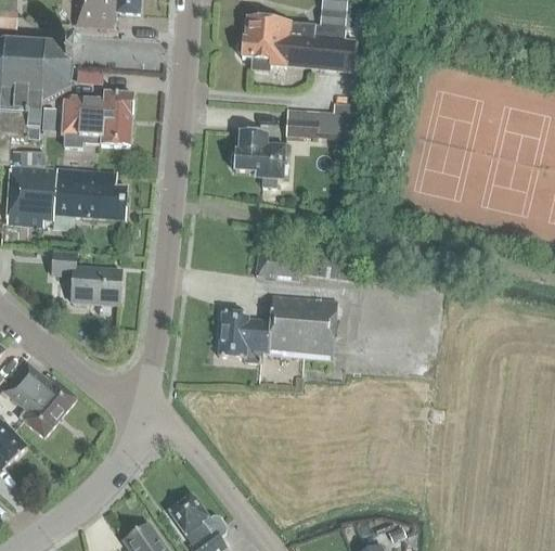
[(79,0),(78,18),(77,26),(114,28),(115,12),(138,13),(139,0),(79,0)]
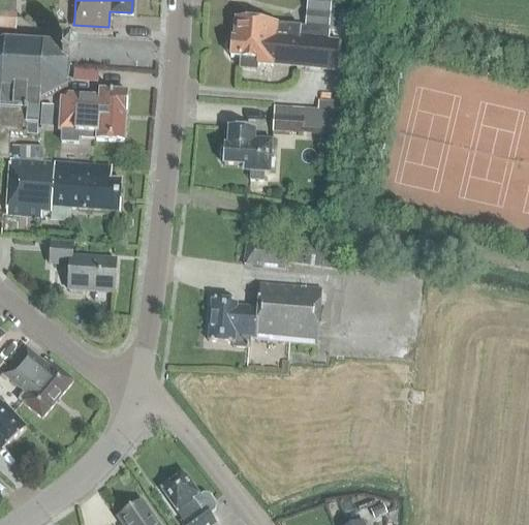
[(272,62),(272,60),(335,65),(337,36),(325,35),(328,0),(305,0),(304,23),(287,22),(287,23),(277,22),(277,21),(236,18),(234,36),(232,35),(232,37),(227,40),(226,50),(230,54),(230,55),(240,55),(239,66),(255,67),(255,61),(272,62)]
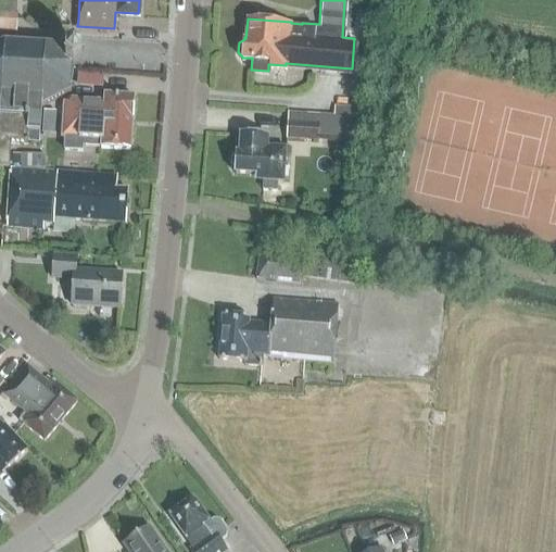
[(0,9),(0,27),(15,28),(16,10),(0,9)]
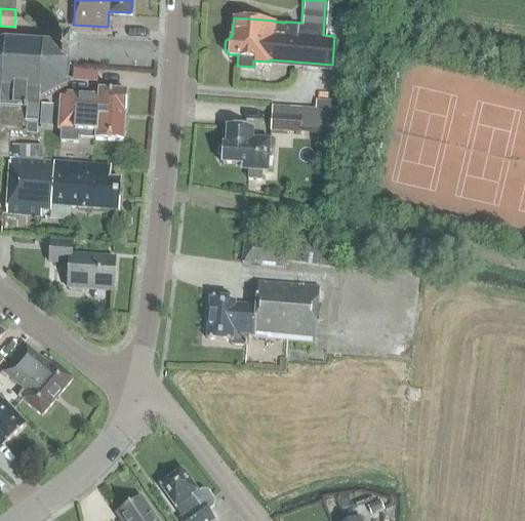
[(0,153),(8,155),(9,129),(36,131),(38,98),(66,82),(68,57),(76,54),(77,47),(71,42),(0,36),(0,153)]
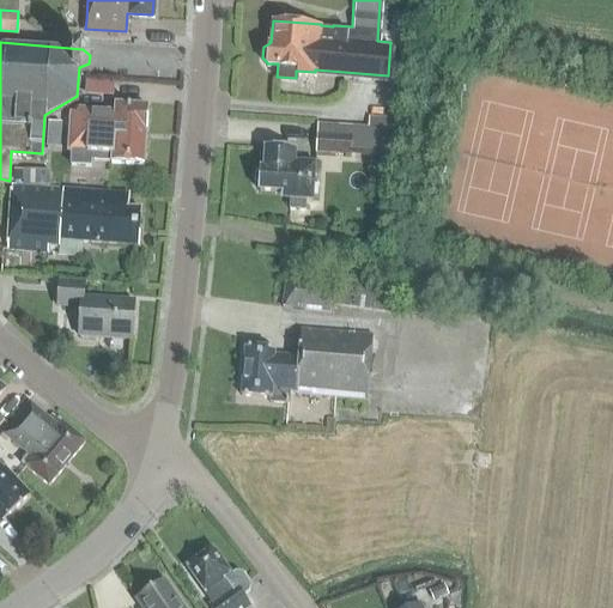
[(143,162),(146,103),(115,101),(114,108),(79,105),(70,110),(67,149),(71,149),(71,162),(90,163),(90,157),(110,158),(110,159),(143,162)]
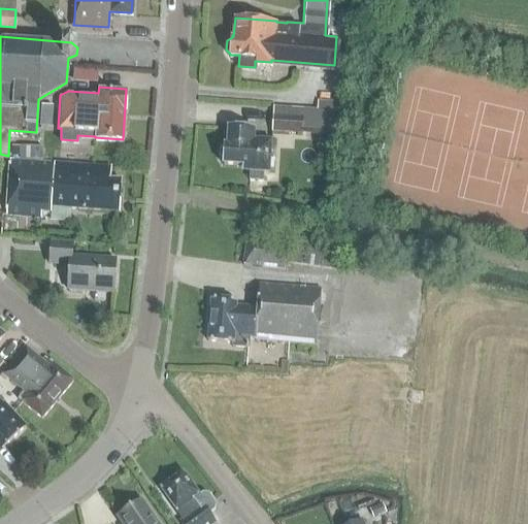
[(271,128),(301,130),(301,115),(272,112),(271,128)]
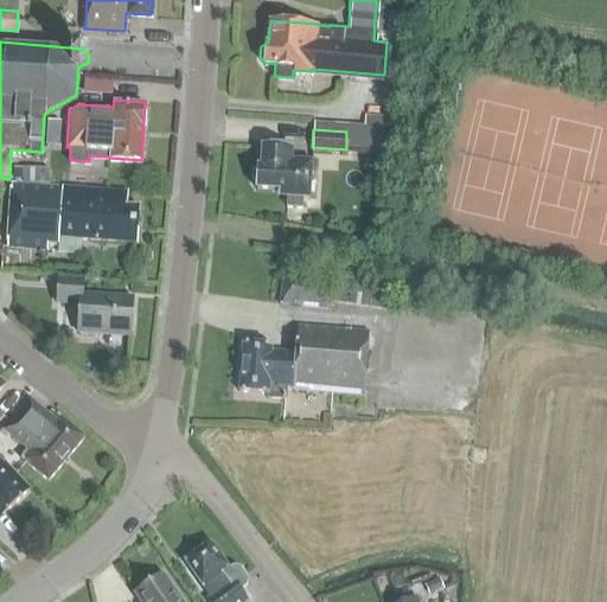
[(257,164),(257,167),(251,170),(251,179),(256,184),(256,186),(278,187),(276,193),(286,194),(286,204),(301,205),(301,194),(308,196),(311,158),(292,157),(292,147),(261,145),(260,164),(257,164)]
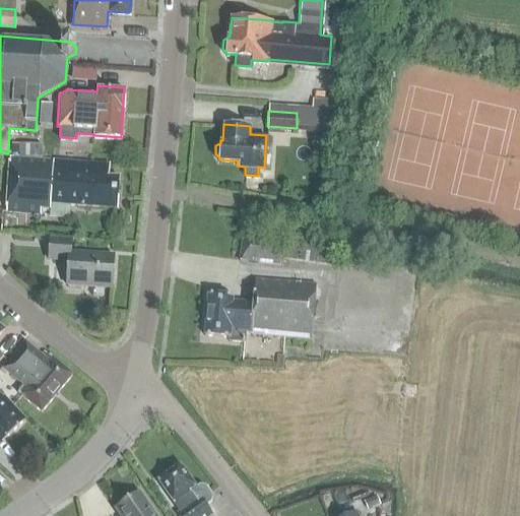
[(19,140),(18,153),(41,154),(42,141),(19,140)]
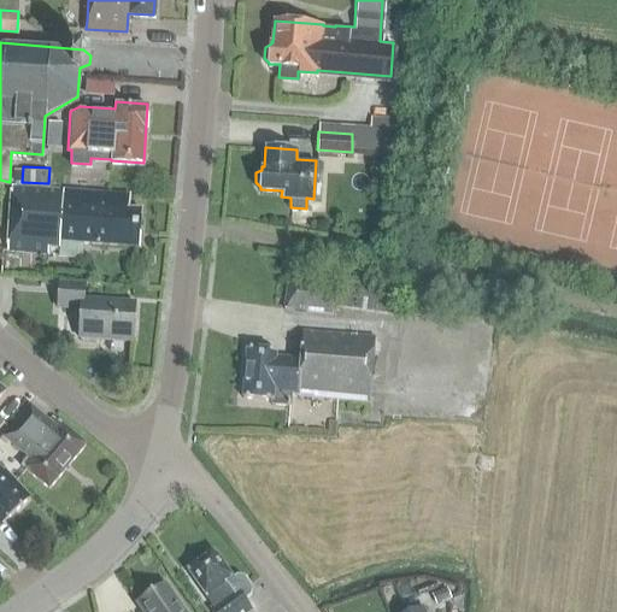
[(139,243),(141,207),(128,206),(129,192),(11,183),(7,247),(47,251),(50,243),(59,243),(59,237),(139,243)]
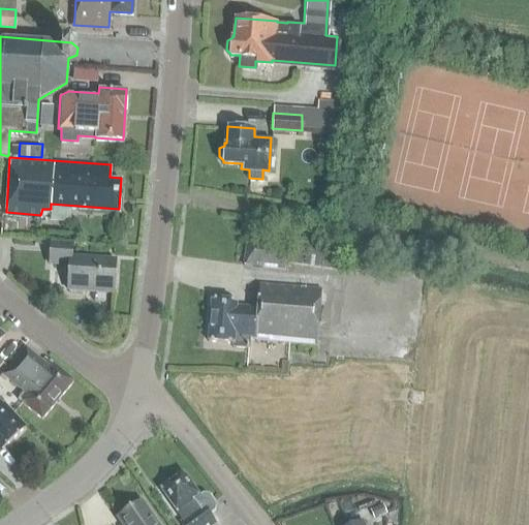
[(242,261),(286,269),(287,259),(341,268),(344,250),(246,236),(242,261)]
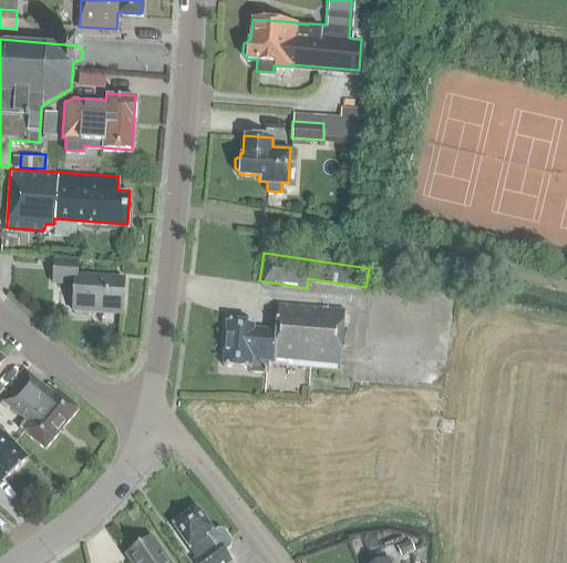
[(121,310),(123,276),(75,272),(76,259),(54,257),(53,278),(74,280),(73,307),(121,310)]
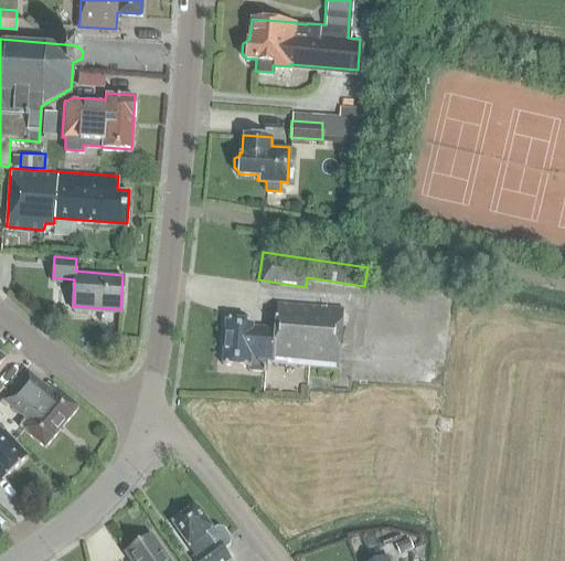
[(338,364),(342,315),(342,305),(278,300),(276,316),(275,316),(274,327),(253,324),(253,320),(249,319),(228,317),(225,318),(222,361),(224,362),(246,364),(248,363),(248,368),(265,369),(266,359),(338,364)]
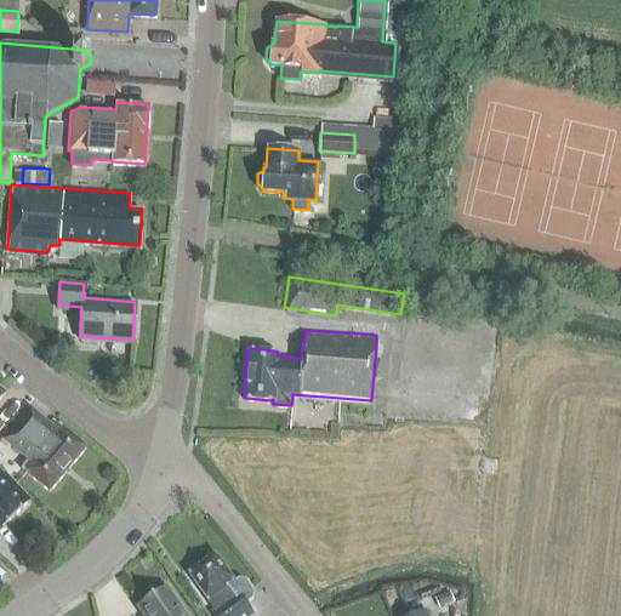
[(21,465),(47,488),(85,445),(52,417),(49,422),(29,405),(4,437),(27,457),(21,465)]
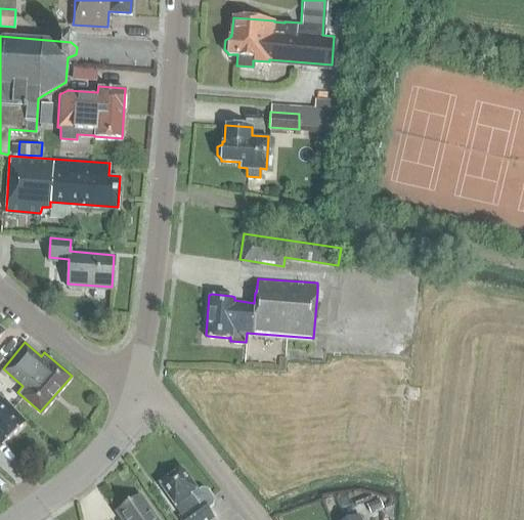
[(25,419),(0,395),(0,435),(4,439),(25,419)]
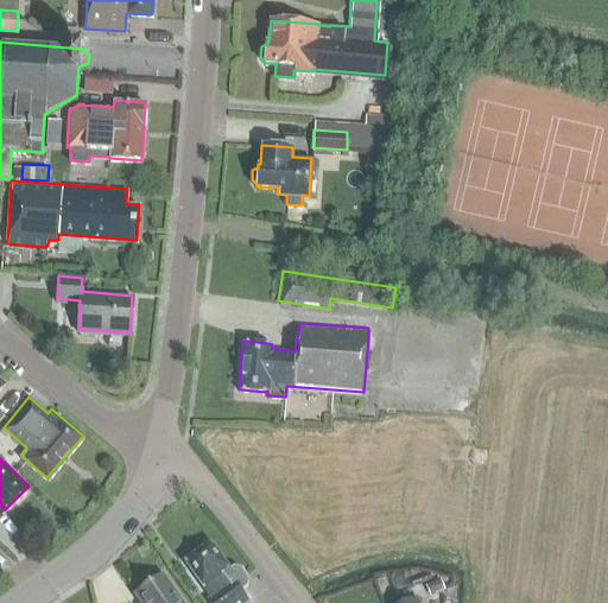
[(233,564),(229,566),(208,539),(184,556),(184,558),(203,585),(209,594),(206,596),(210,602),(238,602),(247,597),(240,588),(246,584),(247,578),(240,565),(233,564)]
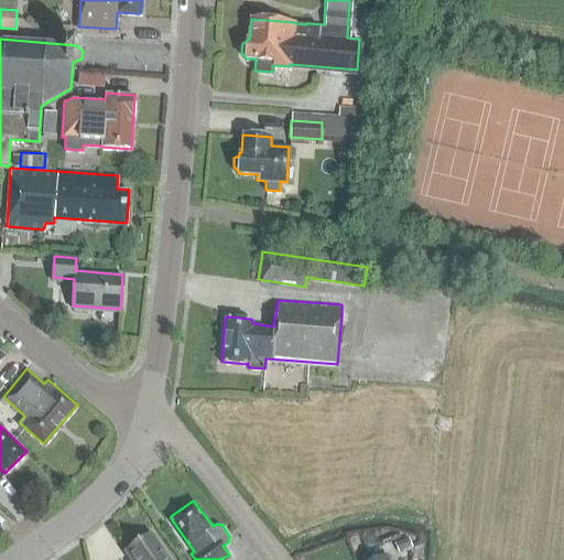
[(170,559),(150,531),(123,549),(131,559),(170,559)]
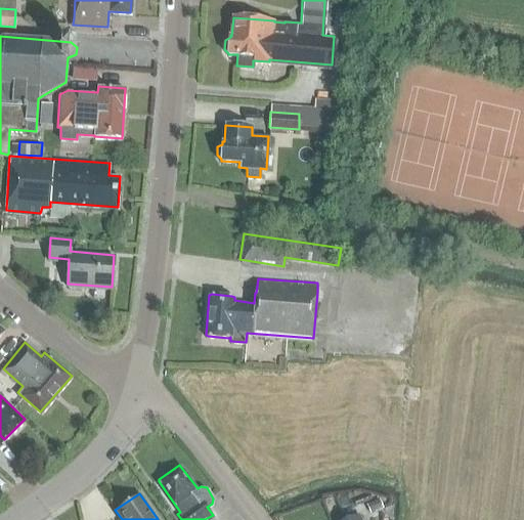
[(378,497),(365,503),(368,512),(382,507),(378,497)]
